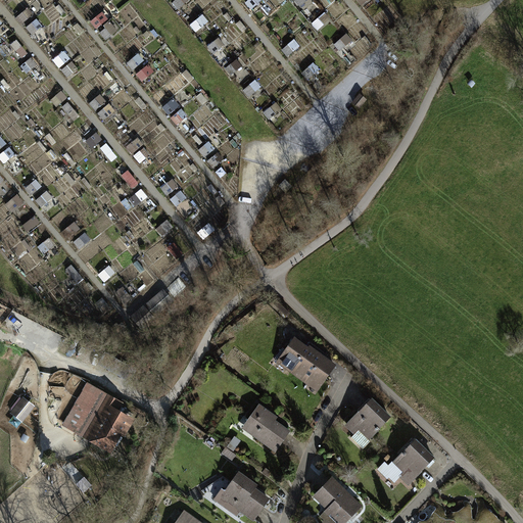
[(180,9),(190,0),(176,0),(174,3),(180,9)]
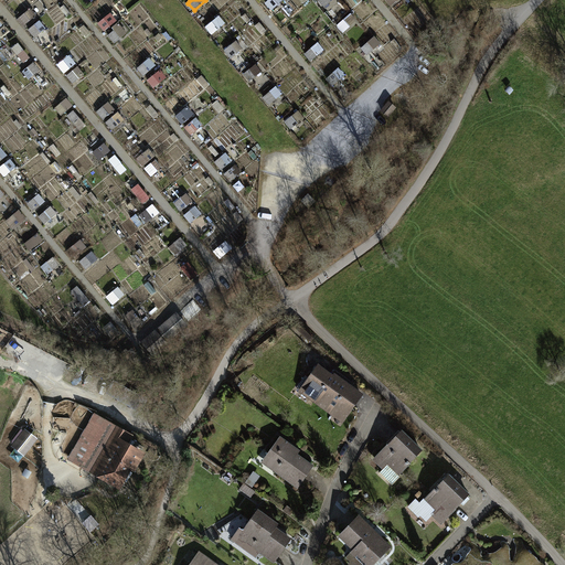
[(30,9),(23,18),(29,23),(36,14),(30,9)]
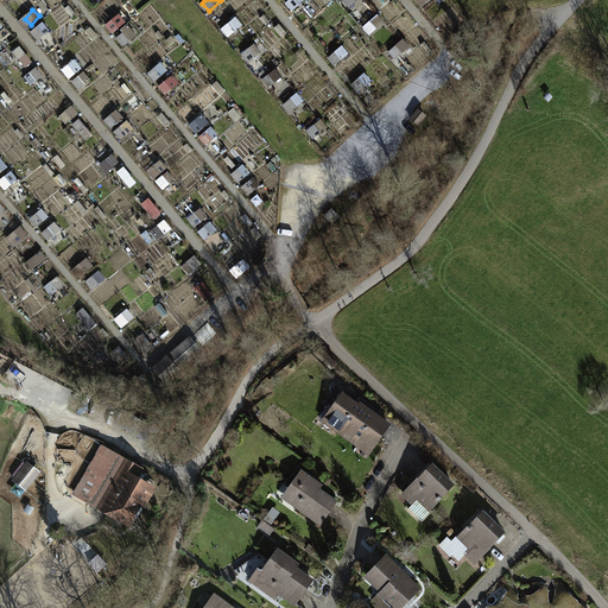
[(124,14),(107,23),(112,33),(128,25),(124,14)]
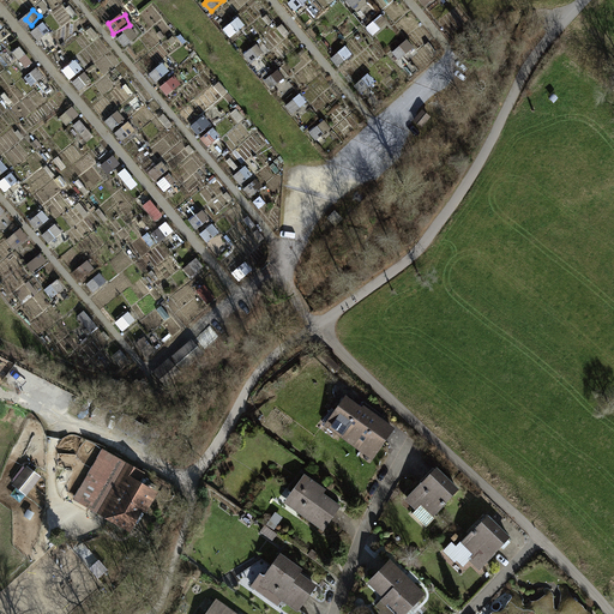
[(233,36),(246,25),(239,17),(226,29),(233,36)]
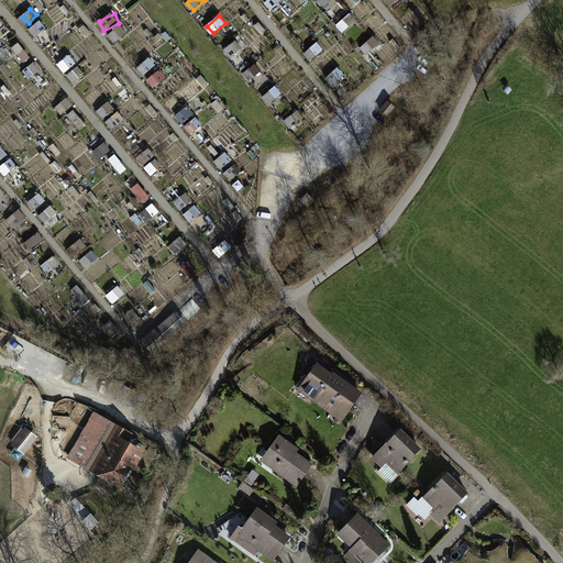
[(31,28),(35,36),(44,32),(39,23),(31,28)]
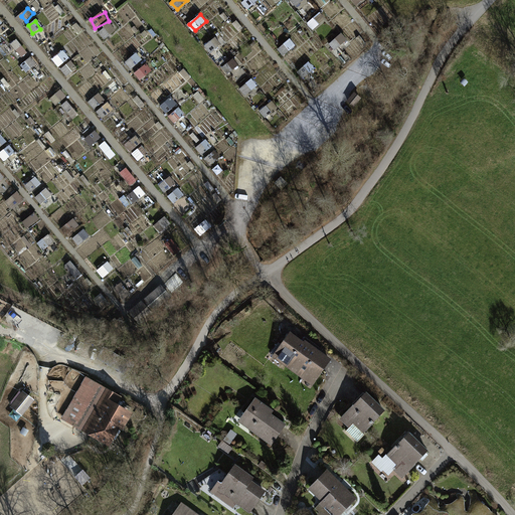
[(104,25),(112,35),(118,30),(110,21),(104,25)]
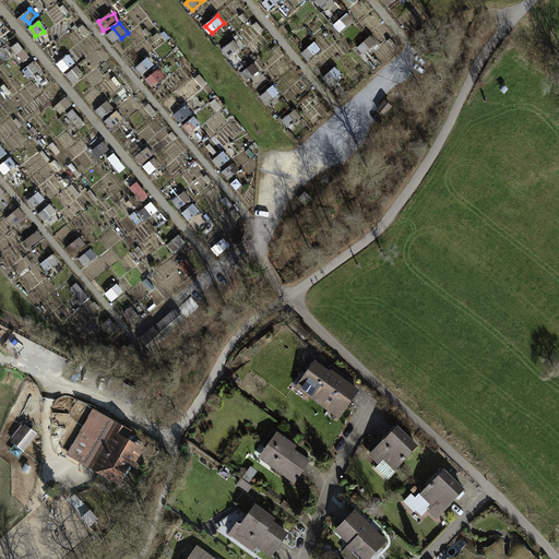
[(7,40),(14,35),(8,27),(1,33),(7,40)]
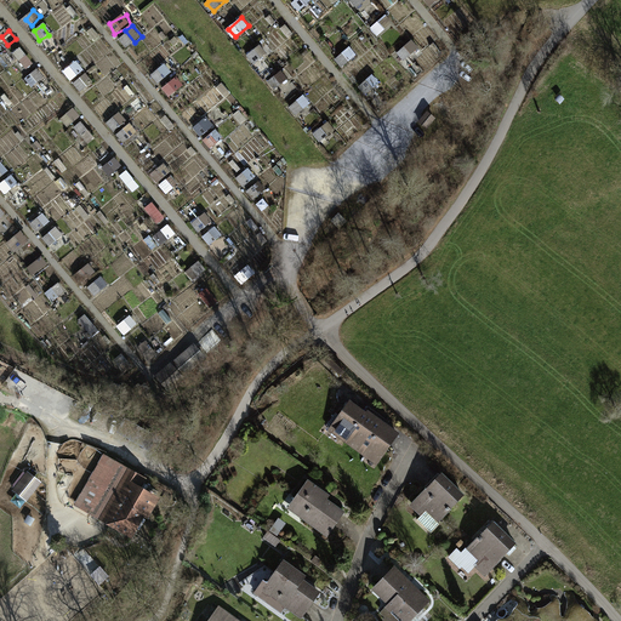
[(261,44),(248,56),(255,64),(268,52),(261,44)]
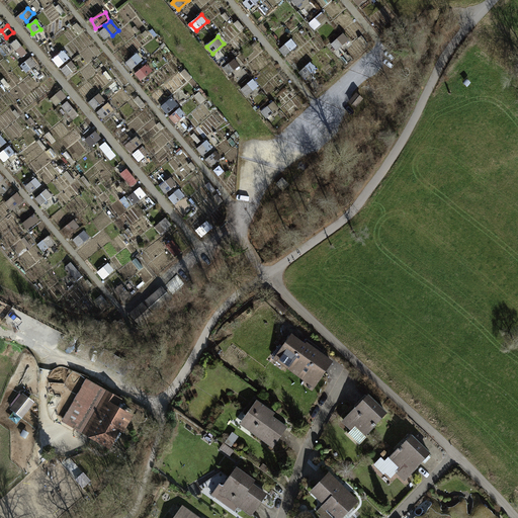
[(20,39),(13,44),(21,60),(29,55),(20,39)]
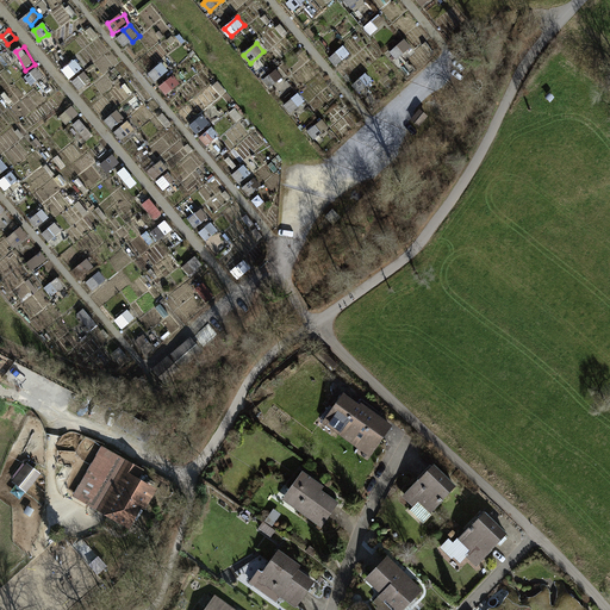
[(73,80),(85,69),(75,60),(63,70),(73,80)]
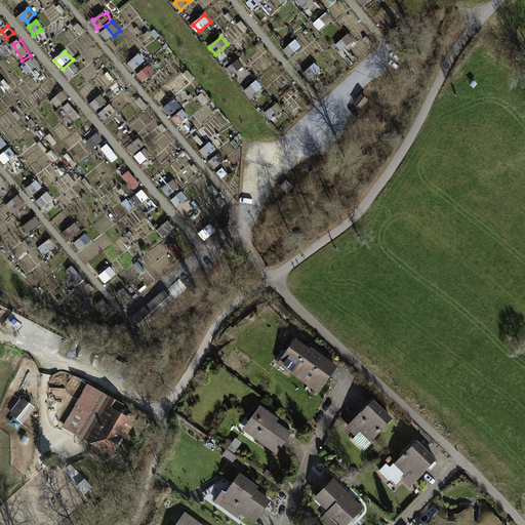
[(73,61),(63,69),(70,77),(80,69),(73,61)]
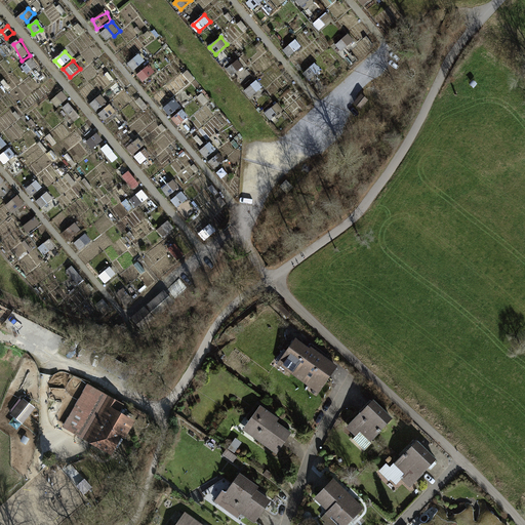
[(251,96),(264,87),(258,81),(246,90),(251,96)]
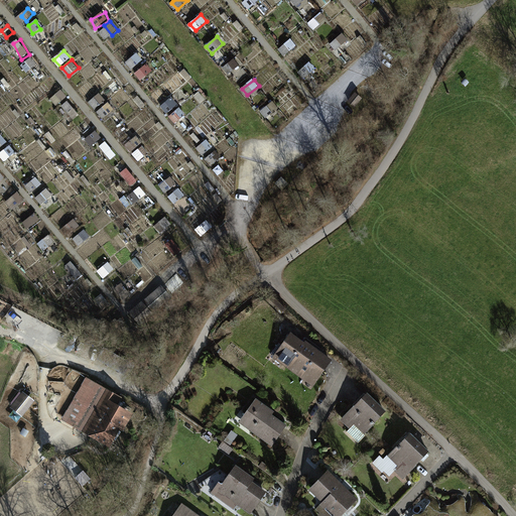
[(58,105),(68,97),(62,90),(52,98),(58,105)]
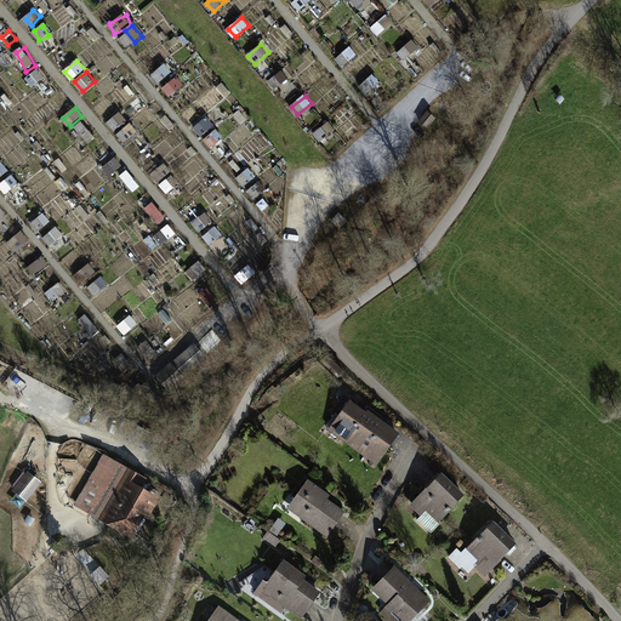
[(84,121),(77,126),(89,144),(96,140),(84,121)]
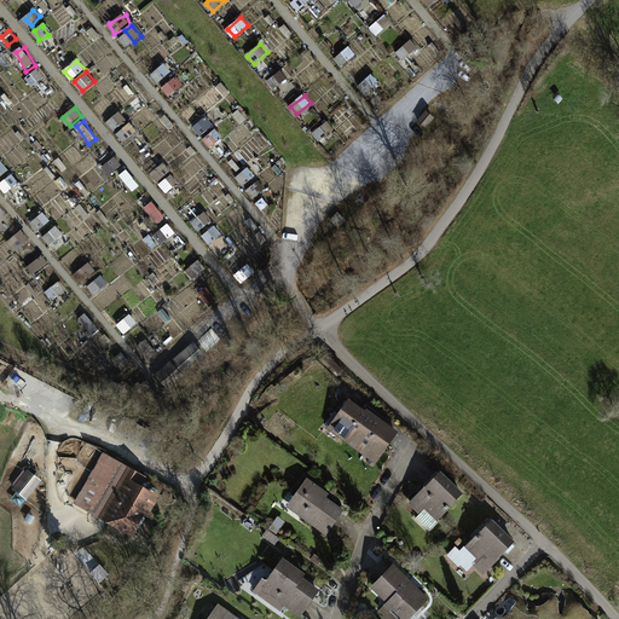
[(312,132),(318,143),(336,132),(329,121),(312,132)]
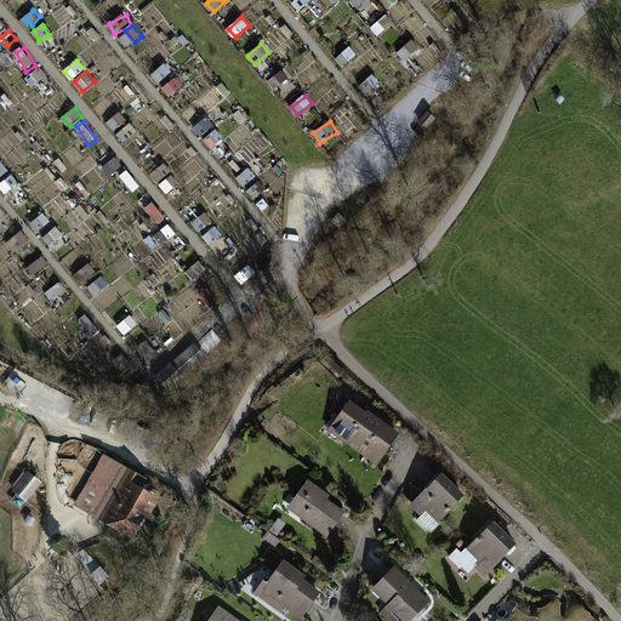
[(110,176),(124,166),(117,157),(103,166),(110,176)]
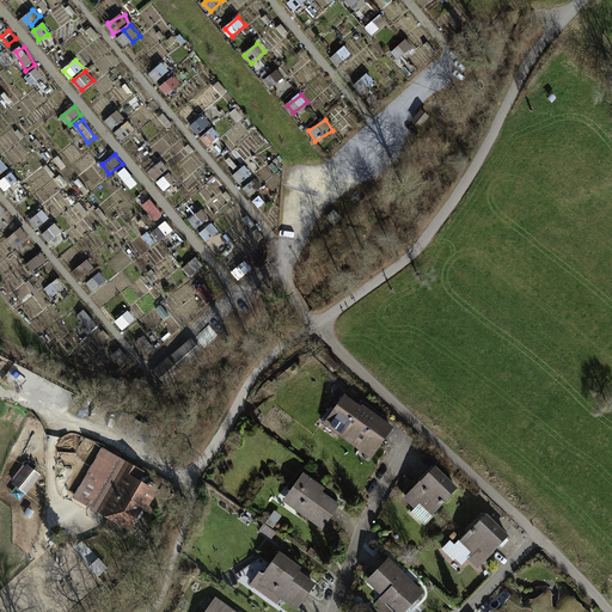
[(0,179),(5,190),(19,183),(14,172),(0,179)]
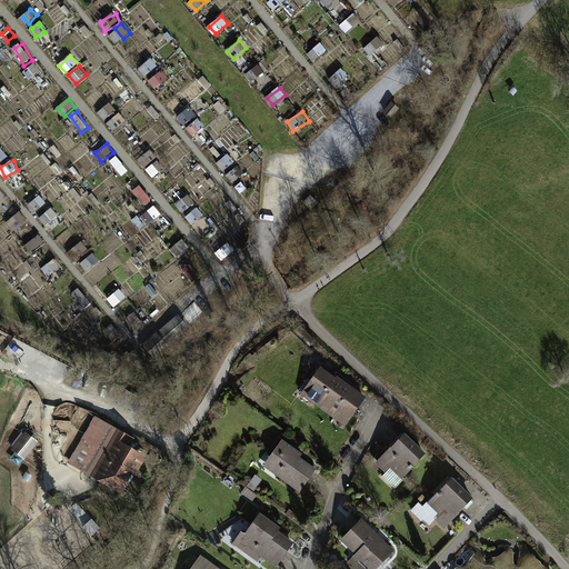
[(140,187),(136,190),(146,202),(150,199),(140,187)]
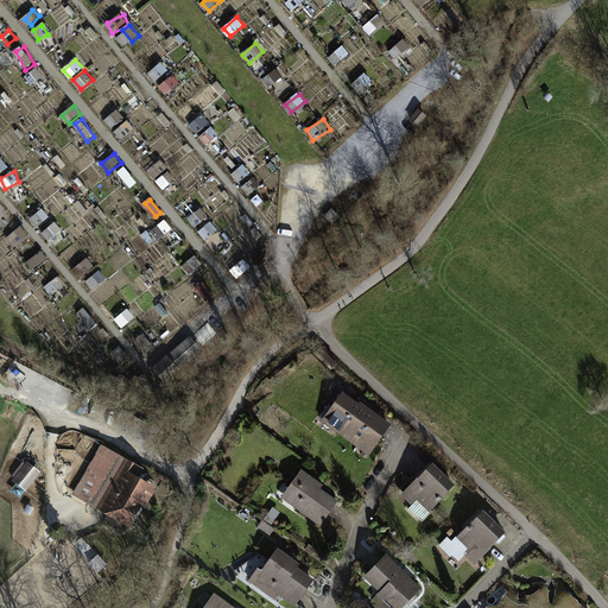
[(39,227),(51,216),(44,209),(32,219),(39,227)]
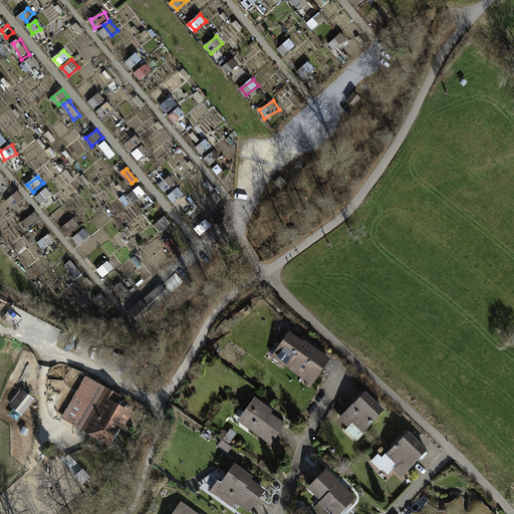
[(168,191),(174,184),(168,179),(162,186),(168,191)]
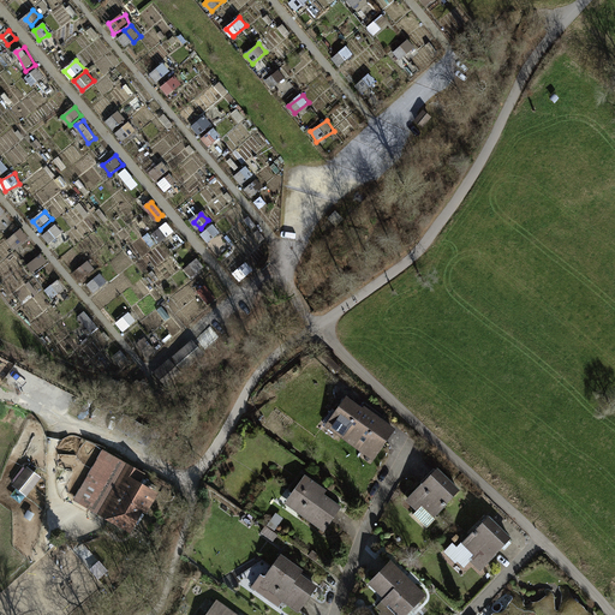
[(51,243),(64,233),(58,225),(45,234),(51,243)]
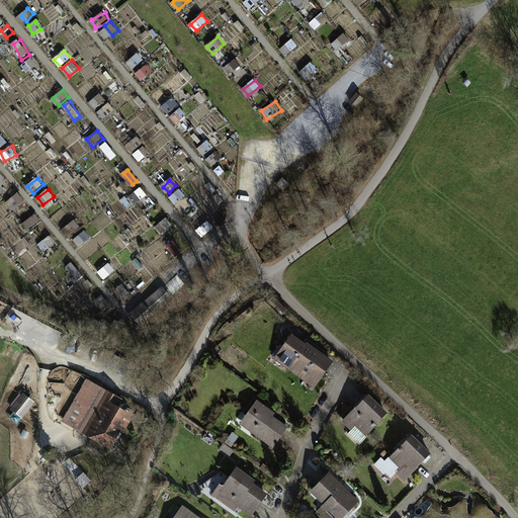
[(177,203),(185,195),(179,189),(171,197),(177,203)]
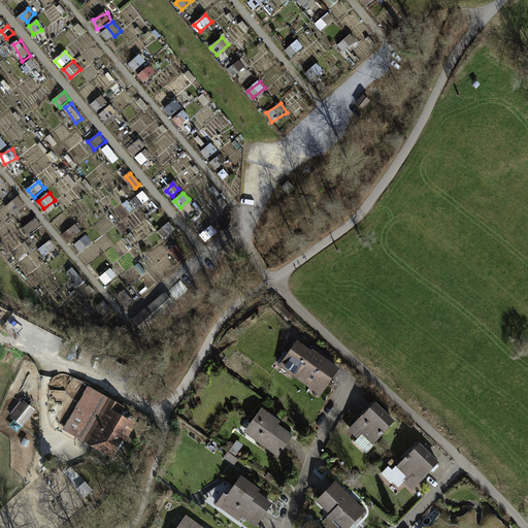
[(20,196),(7,204),(13,215),(27,205),(20,196)]
